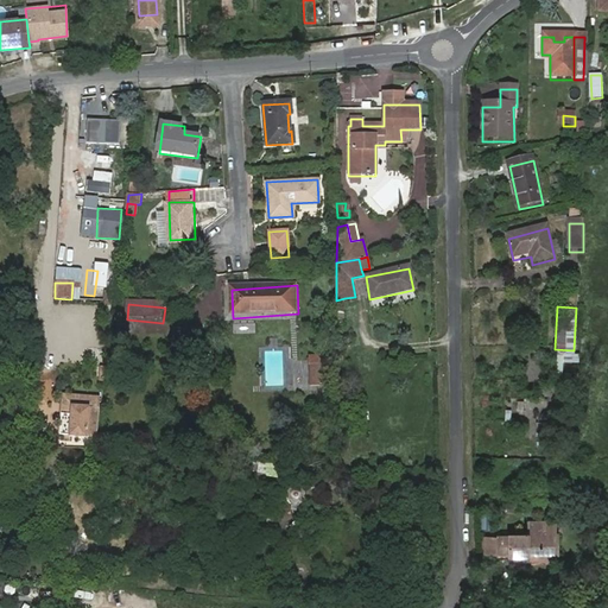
[(323,363),(310,363),(310,384),(324,382),(323,363)]
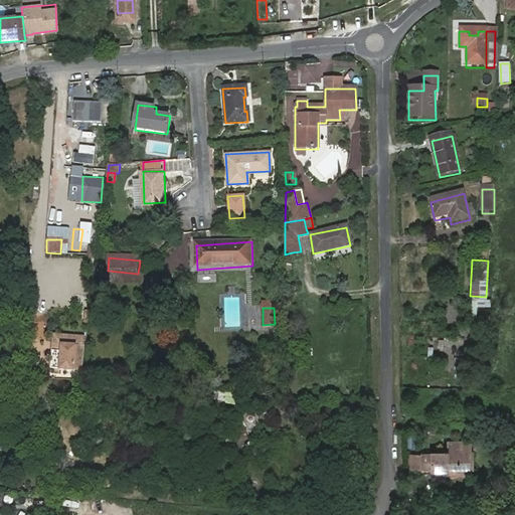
[(83,346),(60,344),(58,369),(80,371),(83,346)]
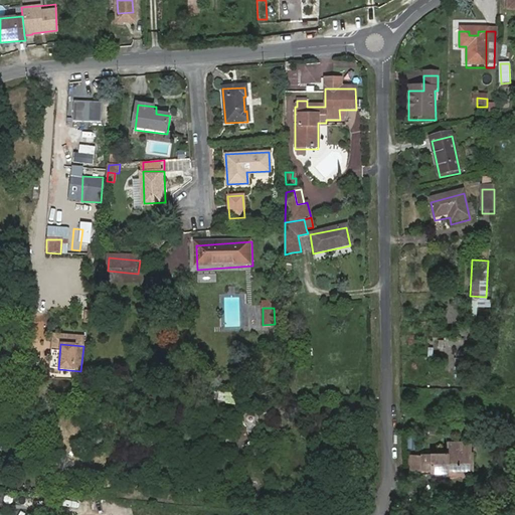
[(469,454),(469,442),(448,441),(448,452),(421,452),(421,454),(421,462),(421,469),(421,471),(474,471),(474,454),(472,454),(469,454)]
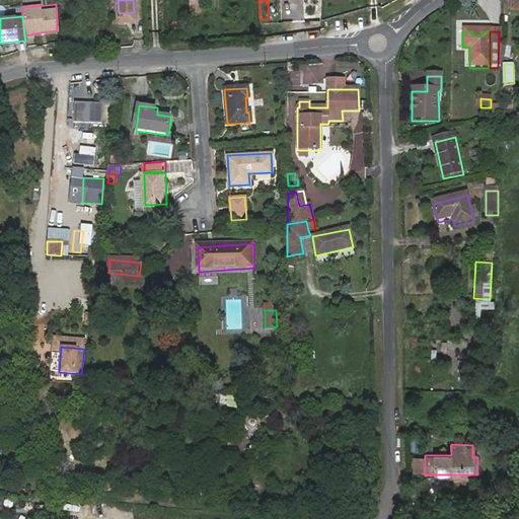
[(425,457),(413,456),(413,472),(425,472),(425,465),(425,457)]
